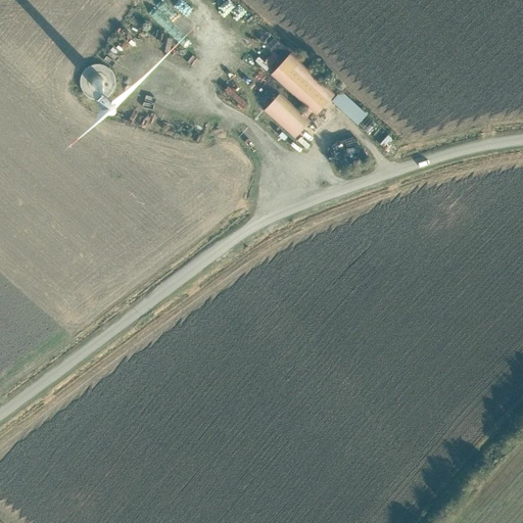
[(163,0),(159,5),(171,16),(177,9),(165,0),(163,0)]
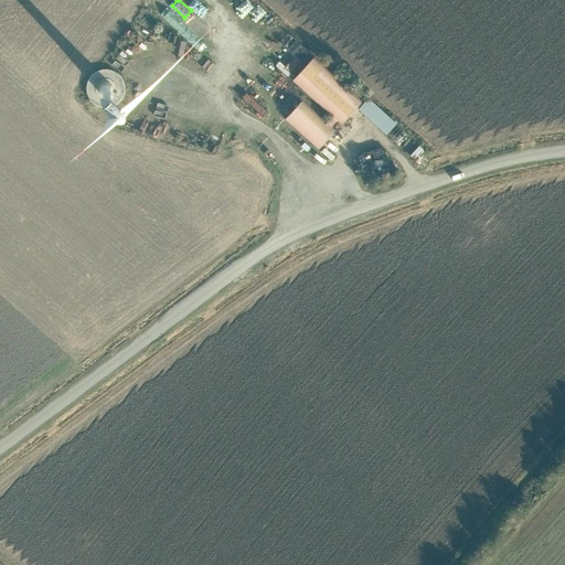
[(292,72),(302,57),(294,52),(284,65),(292,72)]
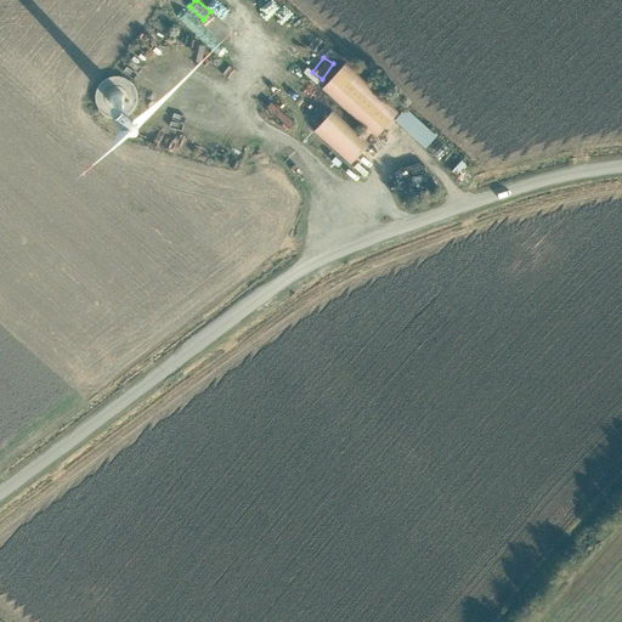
[(327,83),(338,72),(333,67),(322,78),(327,83)]
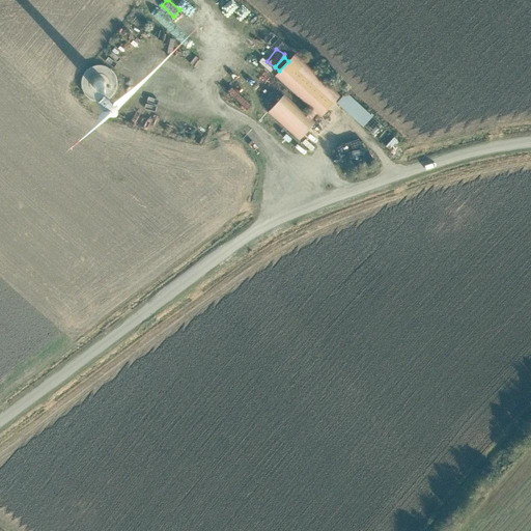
[(292,57),(276,76),(322,117),(338,99),(292,57)]
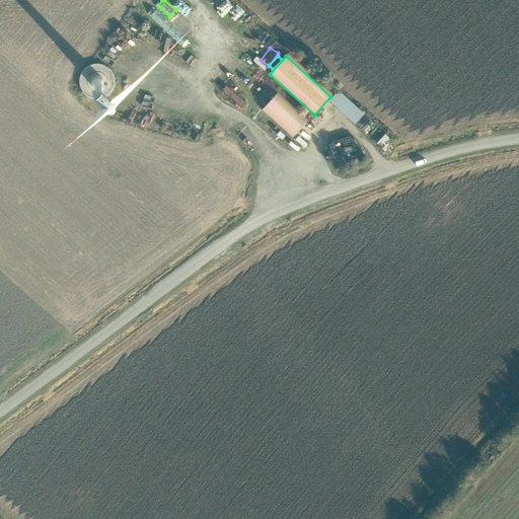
[(93,65),(84,70),(93,86),(99,84),(97,80),(100,78),(93,65)]
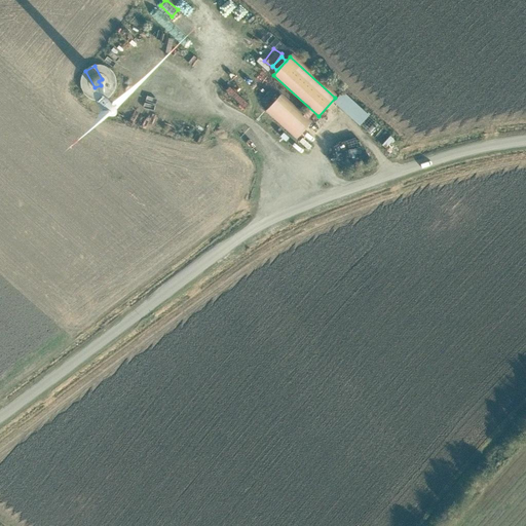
[(363,124),(372,114),(344,90),(335,101),(363,124)]
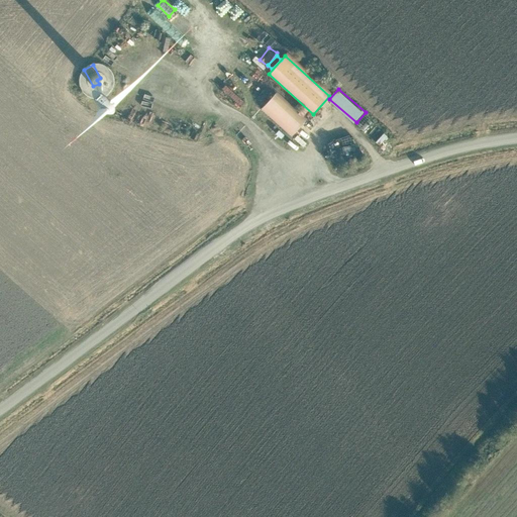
[(277,93),(262,109),(293,137),(307,121),(277,93)]
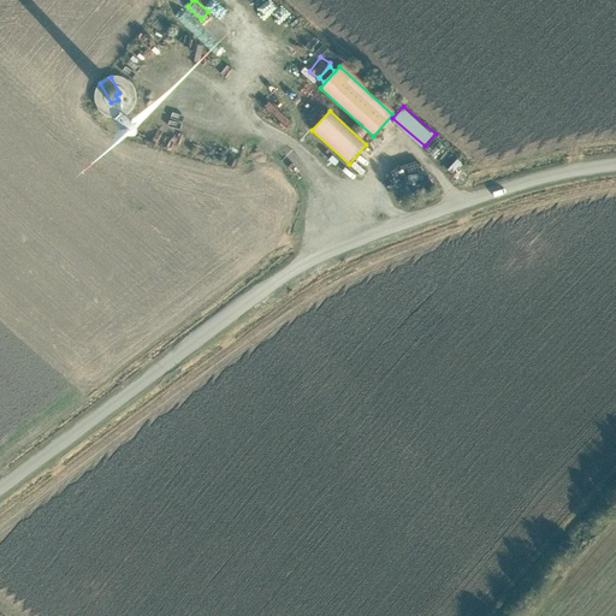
[(460,158),(449,167),(454,172),(465,163),(460,158)]
